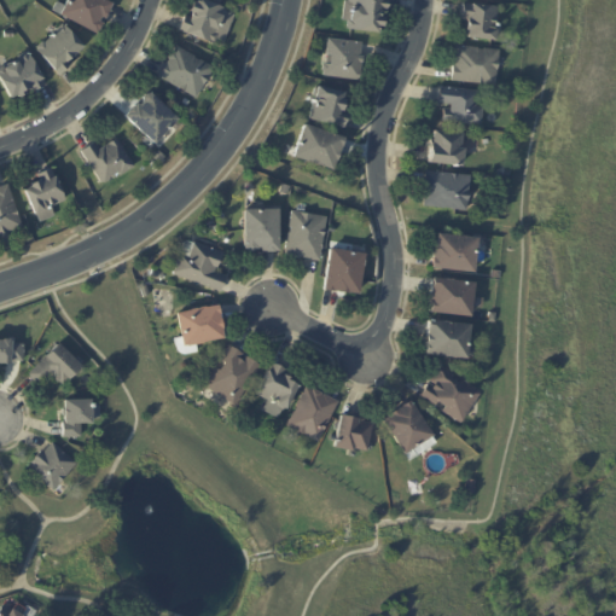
[(109,4),(103,15),(99,13),(97,18),(100,21),(96,30),(50,6),(53,0),(56,0),(63,4),(64,0),(110,0),(109,4)]
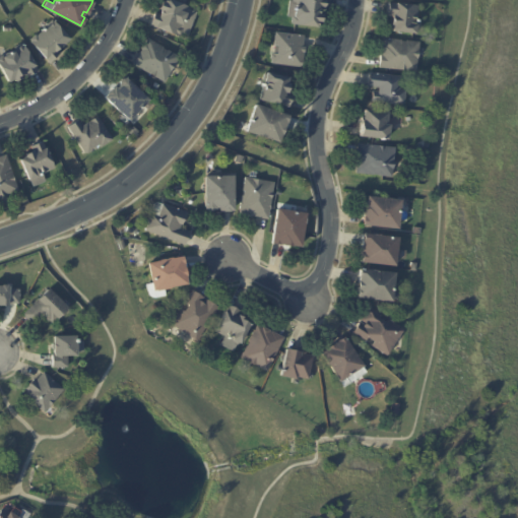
[(195,12),(186,36),(182,35),(181,37),(149,24),(154,12),(160,14),(163,9),(159,8),(163,1),(165,2),(165,0),(175,0),(178,1),(178,0),(184,0),(183,3),(189,6),(188,9),(195,12)]
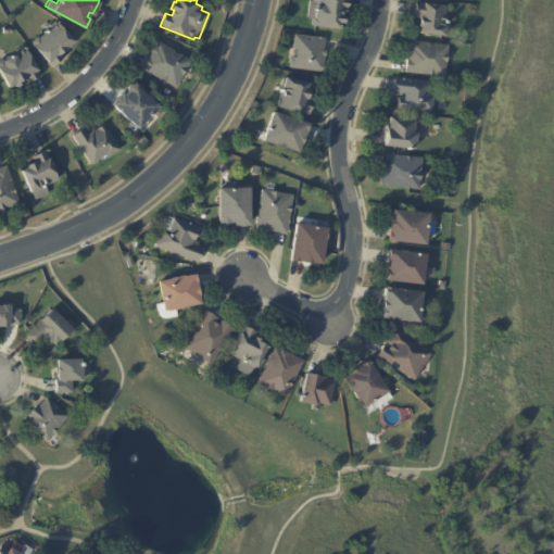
[(351,0),(350,8),(344,7),(343,14),(348,14),(348,23),(343,22),(343,27),(312,25),(313,17),(307,16),(310,0),(351,0)]
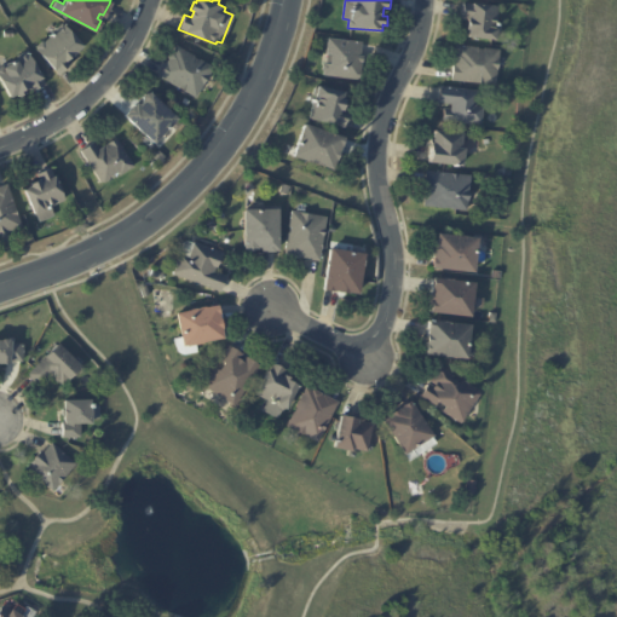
[(460,15),(461,1),(497,5),(495,28),(497,28),(496,39),(470,36),(471,29),(467,29),(468,18),(460,17),(460,15)]
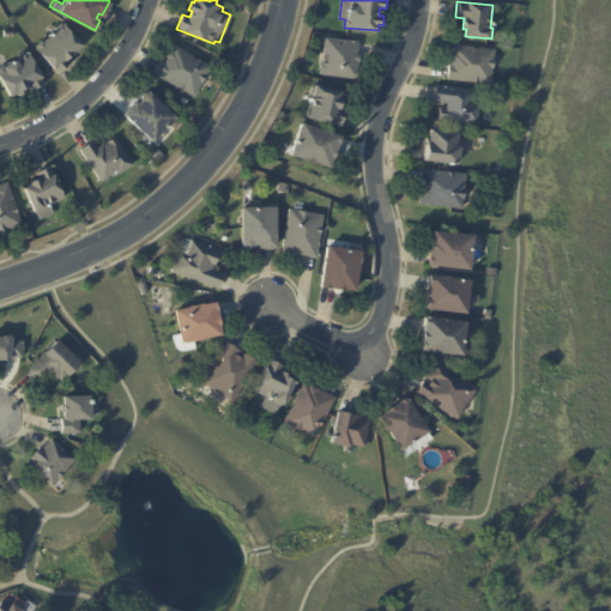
[(74,53),(66,60),(68,64),(58,73),(53,68),(53,67),(35,46),(41,41),(42,42),(55,30),(54,28),(61,22),(83,46),(74,53)]
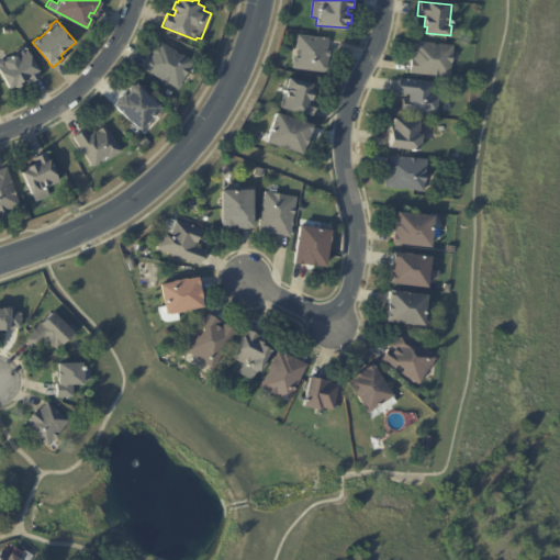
[(328,37),(327,49),(331,51),(331,56),(328,56),(327,64),(329,64),(328,71),(294,67),(292,63),(292,58),(294,57),(295,57),(299,33),(328,37)]
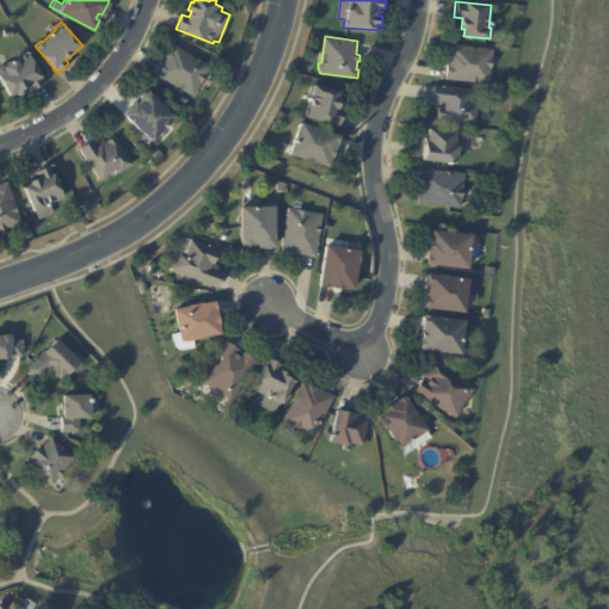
[(493,56),(490,84),(446,79),(448,62),(449,62),(449,59),(448,59),(449,50),(450,50),(451,43),(473,45),(473,47),(478,48),(478,47),(493,48),(493,56)]
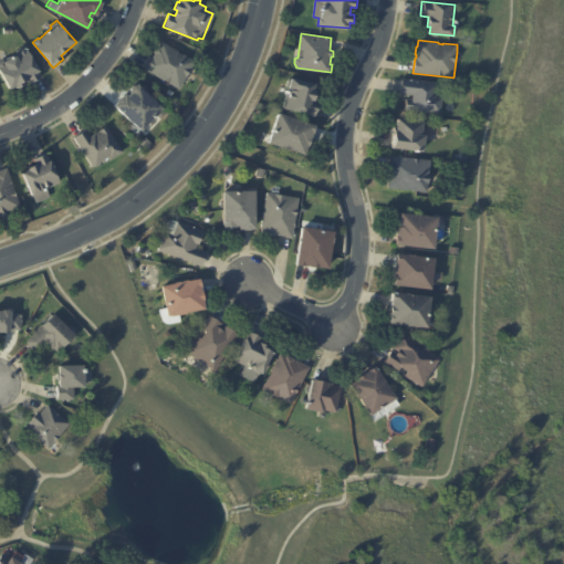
[(194,61),(177,89),(143,69),(150,55),(152,56),(154,54),(153,51),(155,48),(157,47),(160,41),(194,61)]
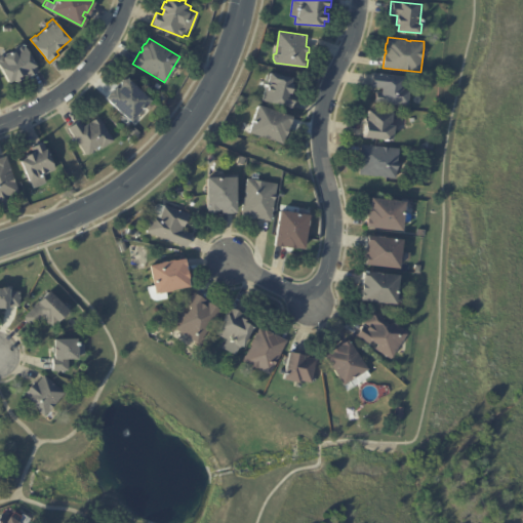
[(35,71),(25,78),(23,75),(19,77),(22,79),(15,82),(13,79),(8,82),(0,69),(0,56),(1,55),(2,56),(13,48),(12,47),(21,42),(36,67),(34,68),(36,71),(35,71)]
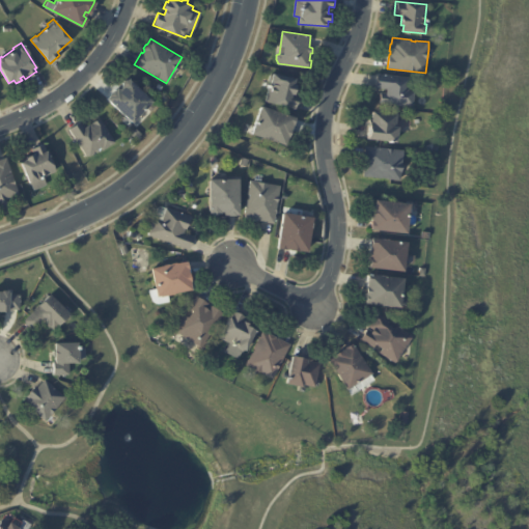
[(298,96),(295,109),(268,102),(265,99),(269,82),(267,81),(269,73),(296,79),(295,84),(298,84),(296,94),(298,95),(298,96)]
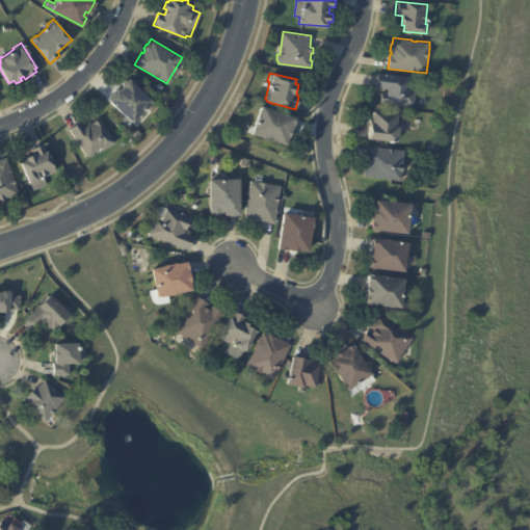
[(378,73),(411,77),(409,84),(417,85),(414,107),(380,103),(381,93),(388,94),(388,89),(375,88),(377,73),(378,73)]
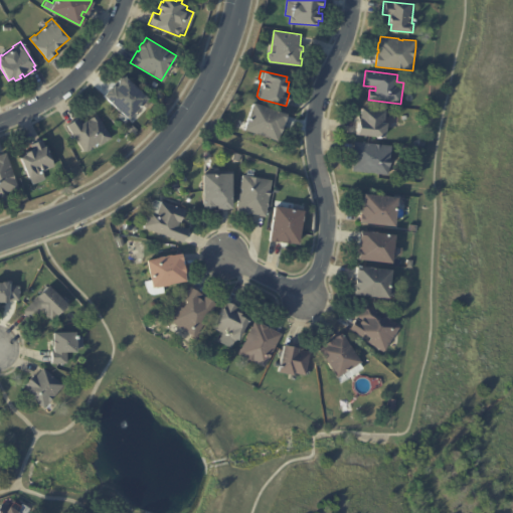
[(132,122),(131,123),(108,99),(110,97),(110,96),(114,92),(115,92),(117,90),(119,92),(122,89),(121,88),(122,87),(122,83),(125,81),(128,80),(129,80),(151,102),(149,104),(152,107),(148,111),(145,108),(132,122)]
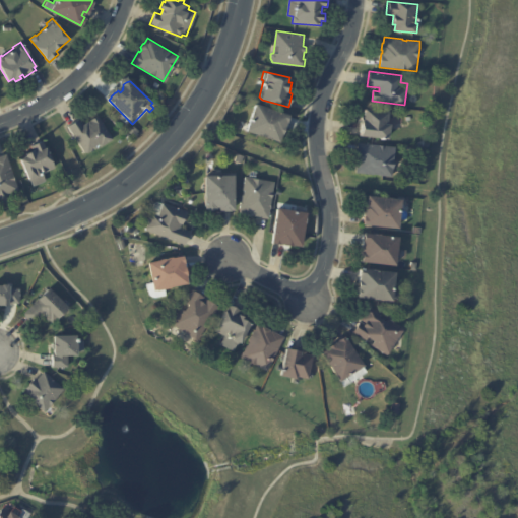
[(167,103),(163,109),(157,106),(162,100),(167,103)]
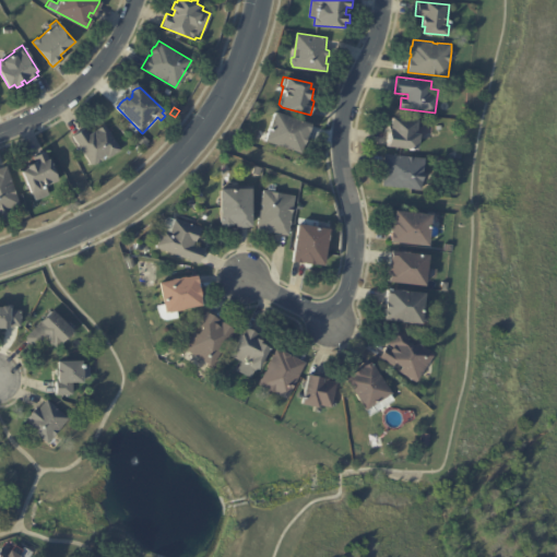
[(309,125),(303,144),(301,144),(298,153),(263,140),(273,110),(310,123),(309,125)]
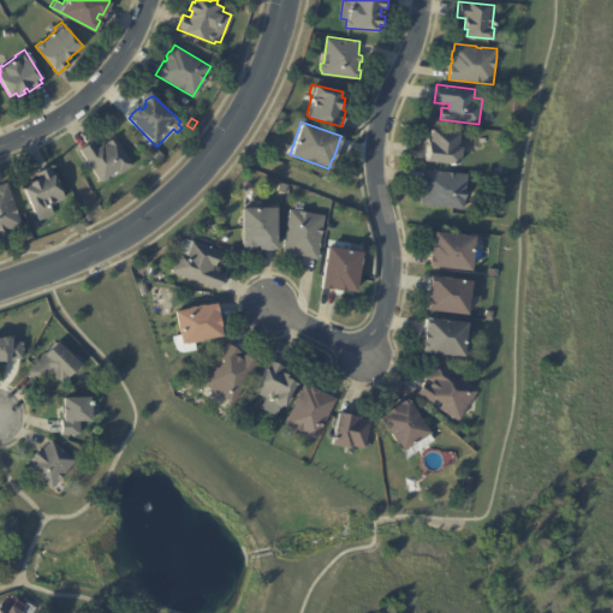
[(462,134),(460,143),(462,143),(462,148),(465,148),(463,165),(429,161),(433,129),(462,132),(462,134)]
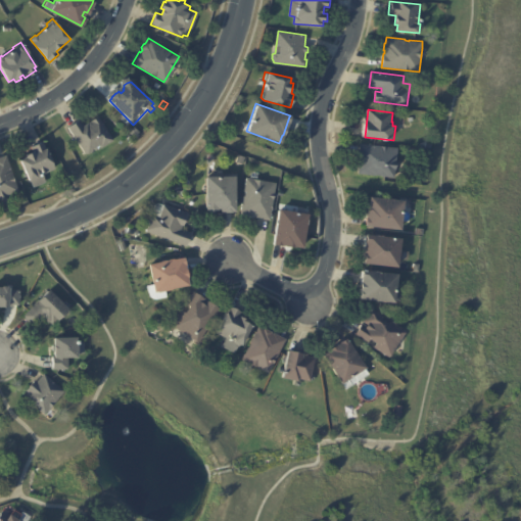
[(99,147),(97,145),(91,149),(92,150),(85,154),(66,127),(79,120),(82,126),(97,116),(111,139),(99,147)]
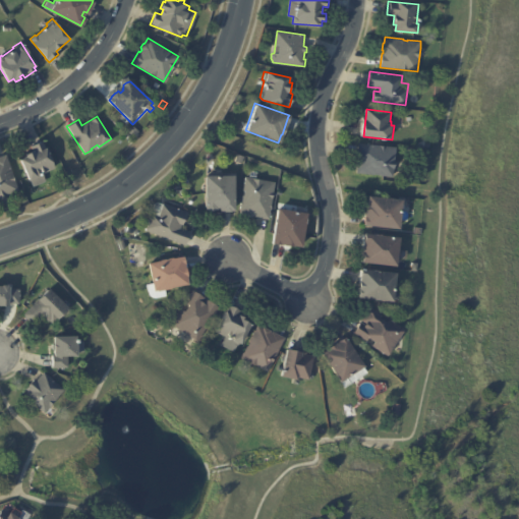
[(135,128),(137,131),(132,136),(128,131),(133,126),(135,128)]
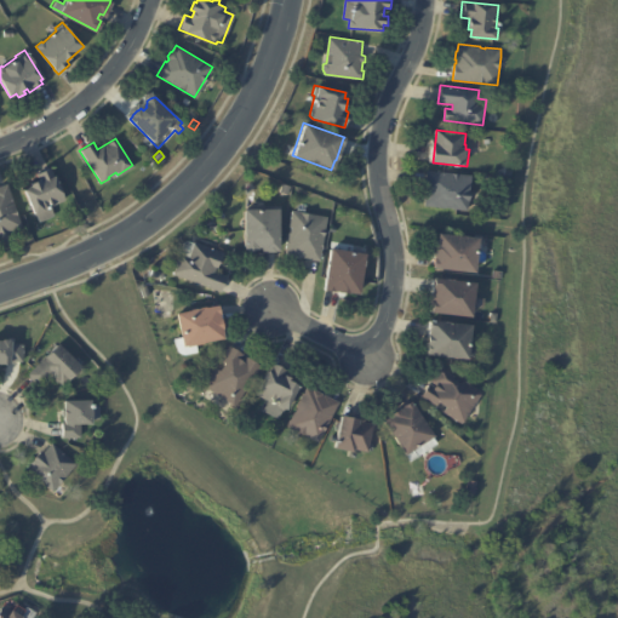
[(23,190),(30,187),(29,186),(39,181),(39,183),(41,182),(39,175),(49,170),(52,177),(53,177),(64,200),(47,207),(51,216),(36,222),(23,190)]
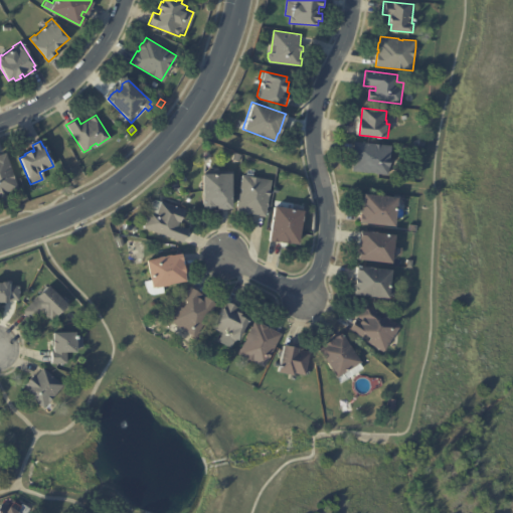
[(390,158),(389,175),(353,171),(354,165),(352,165),(353,157),(355,157),(355,156),(353,155),(354,141),(392,145),(390,158)]
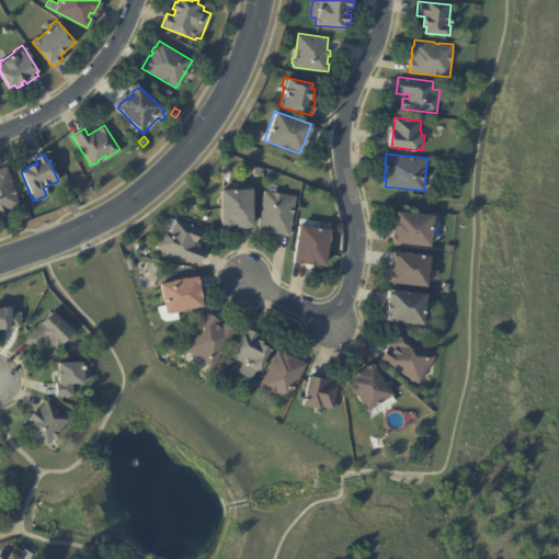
[(252,173),(254,166),(261,168),(259,175),(252,173)]
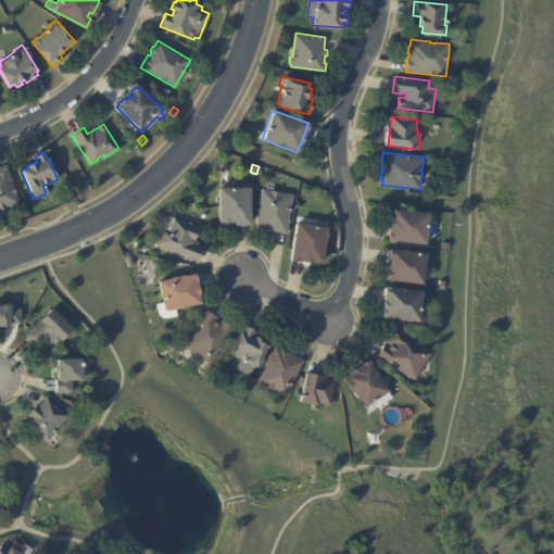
[(0,167),(7,165),(20,204),(9,208),(11,214),(0,217),(0,167)]
